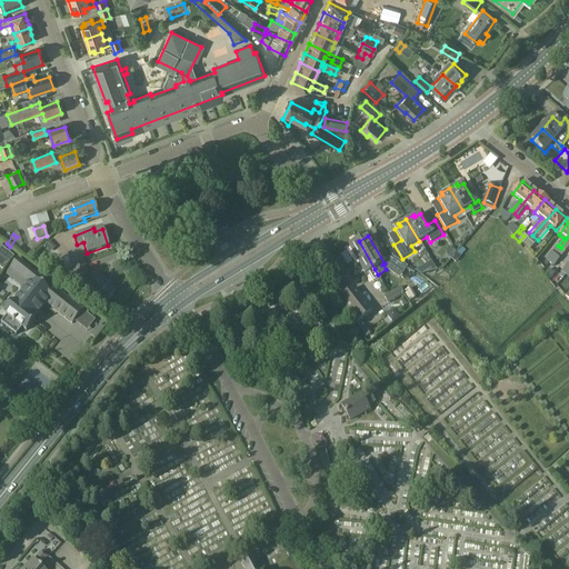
[(357,261),(365,275),(375,269),(359,241),(357,242),(357,240),(352,243),(353,245),(349,247),(350,249),(348,251),(355,262),(357,261)]
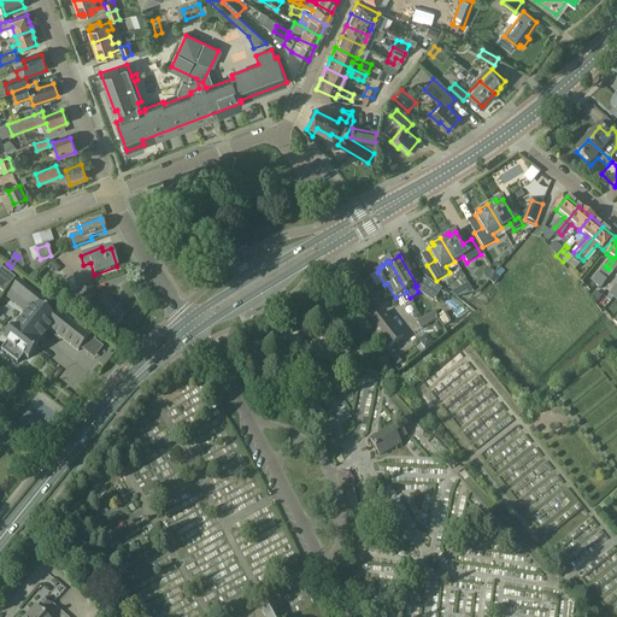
[(54,274),(60,268),(53,262),(48,266),(54,274)]
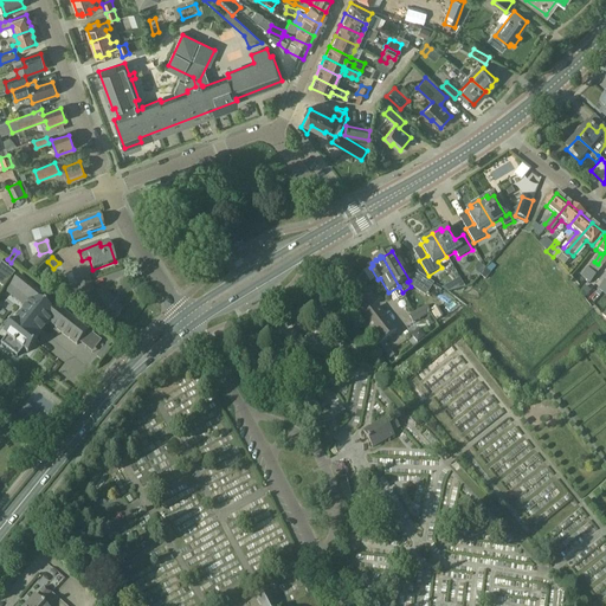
[(19,260),(23,270),(38,265),(37,260),(26,263),(25,258),(19,260)]
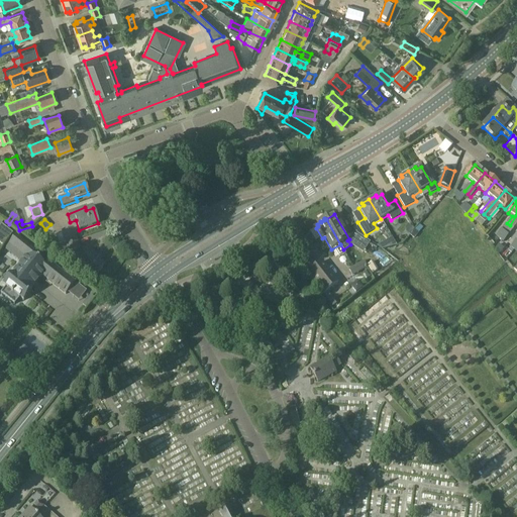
[(0,225),(0,233),(7,239),(12,233),(1,224),(0,225)]
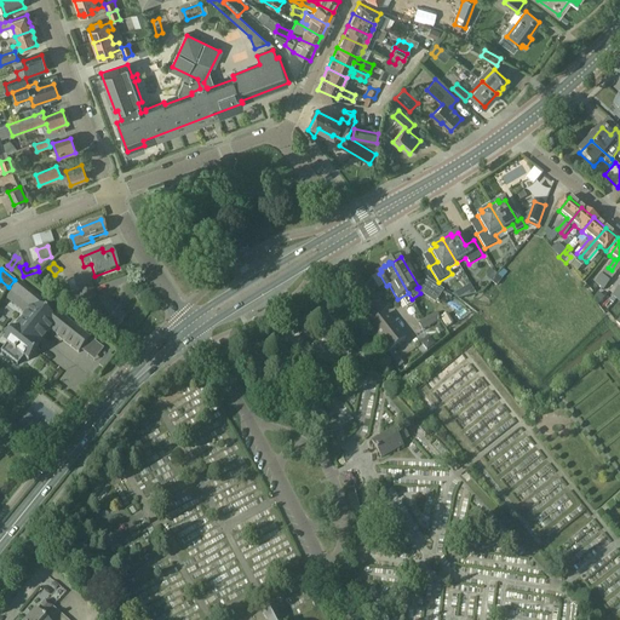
[(79,291),(92,287),(87,275),(74,280),(79,291)]
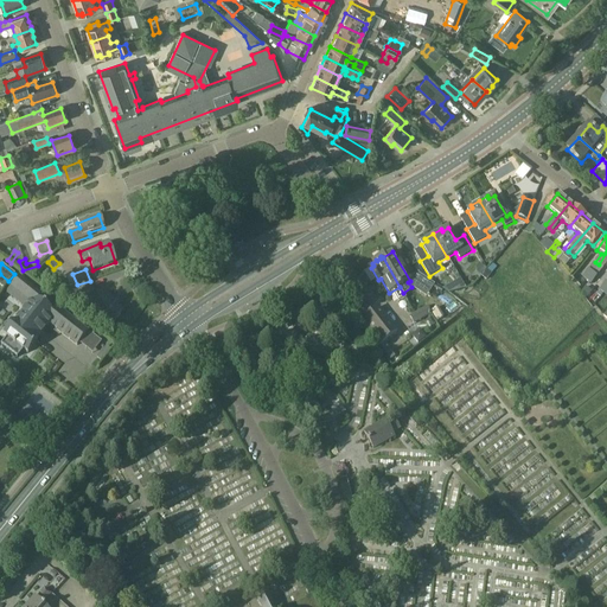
[(587,280),(593,273),(588,269),(583,278),(587,280)]
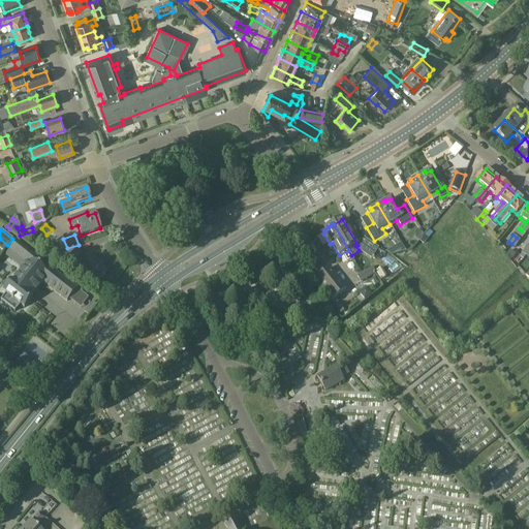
[(517,238),(511,244),(516,247),(520,240),(517,238)]
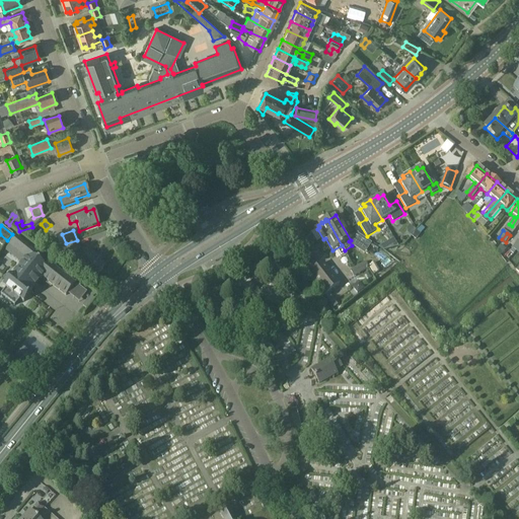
[(6,289),(1,296),(14,307),(20,300),(23,303),(43,278),(66,296),(75,284),(49,264),(45,268),(29,256),(33,251),(16,237),(5,251),(21,265),(3,287),(6,289)]
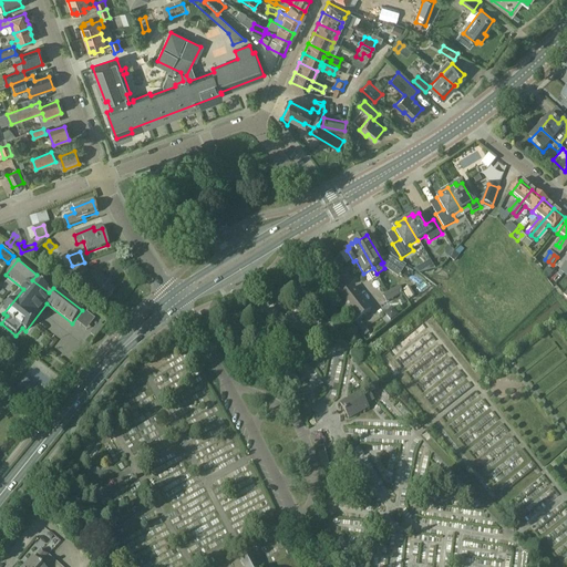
[(84,263),(72,266),(75,277),(88,272),(84,263)]
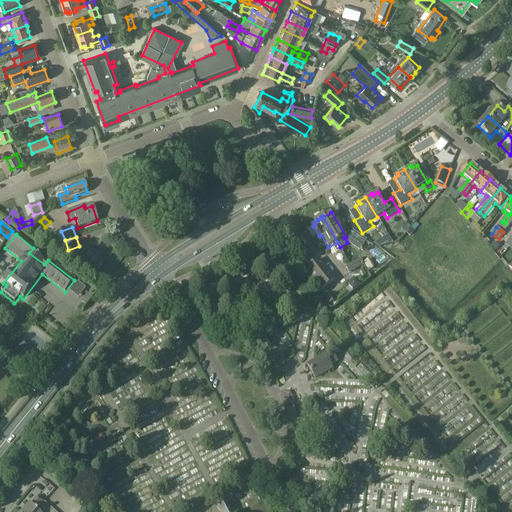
[(494,242),(490,247),(495,252),(499,246),(494,242)]
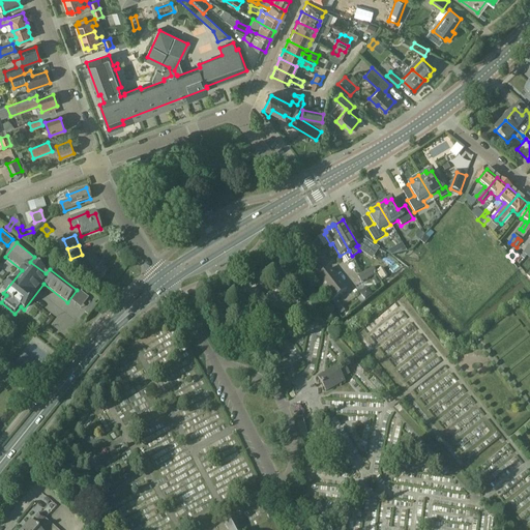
[(97,285),(108,272),(102,268),(104,266),(89,254),(83,262),(87,265),(81,272),(97,285)]
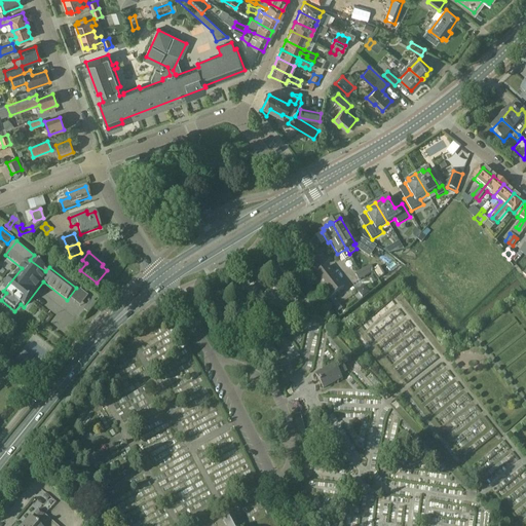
[(60,253),(53,257),(58,263),(64,258),(60,253)]
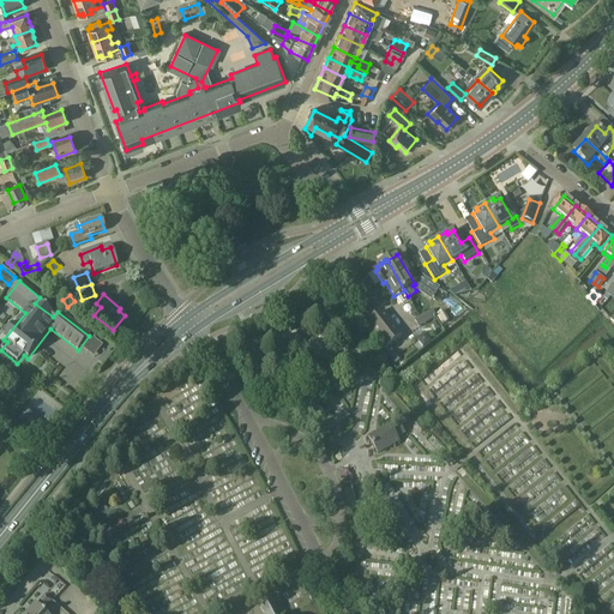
[(384,348),(401,335),(383,308),(371,315),(365,307),(356,314),(384,348)]
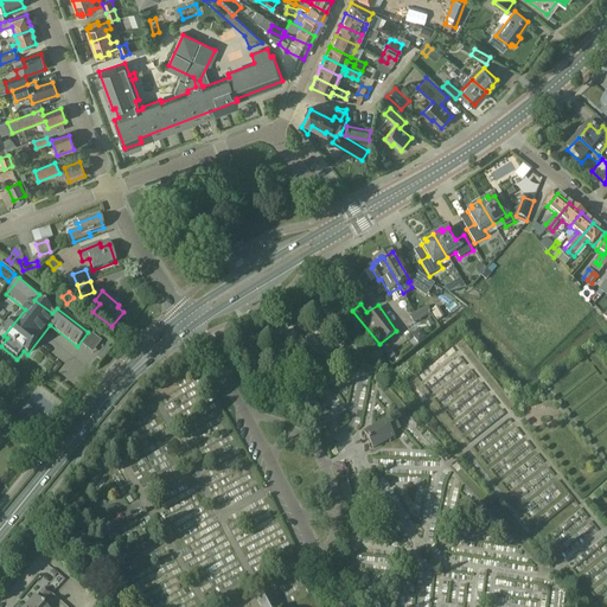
[(414,323),(429,314),(426,307),(410,317),(414,323)]
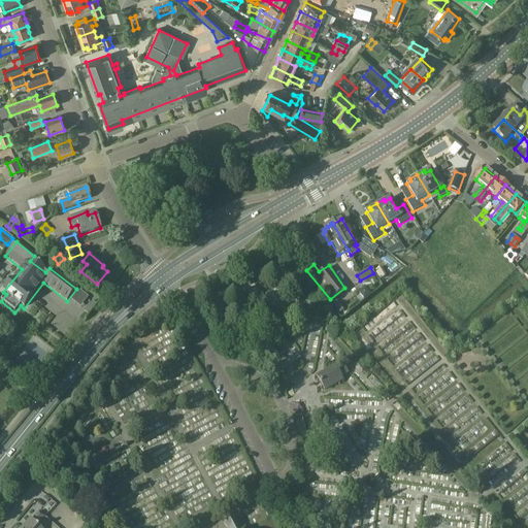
[(466,274),(455,284),(466,296),(476,286),(466,274)]
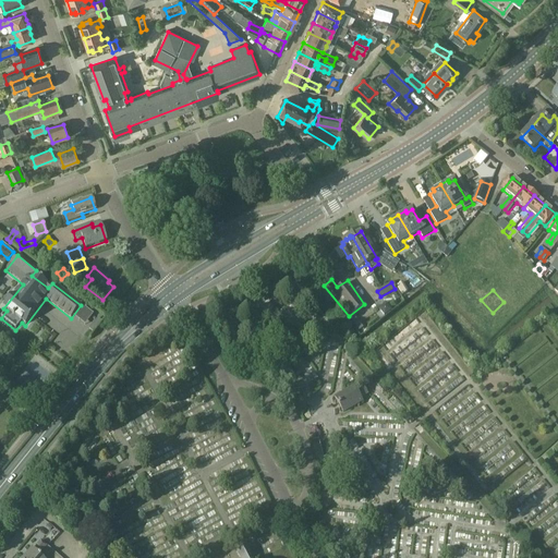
[(386,303),(378,308),(384,316),(391,310),(386,303)]
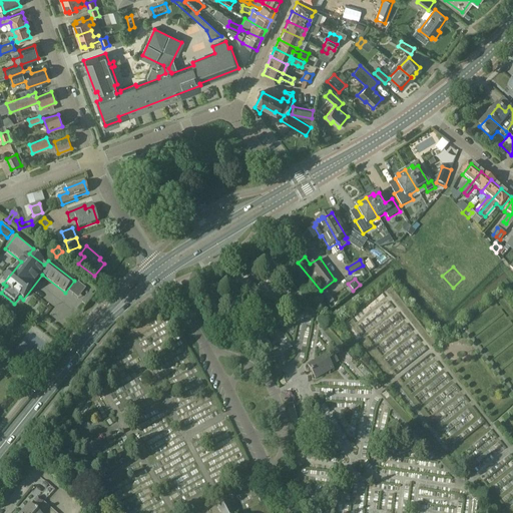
[(21,340),(14,349),(29,362),(36,353),(26,345),(28,343),(22,338),(21,340)]
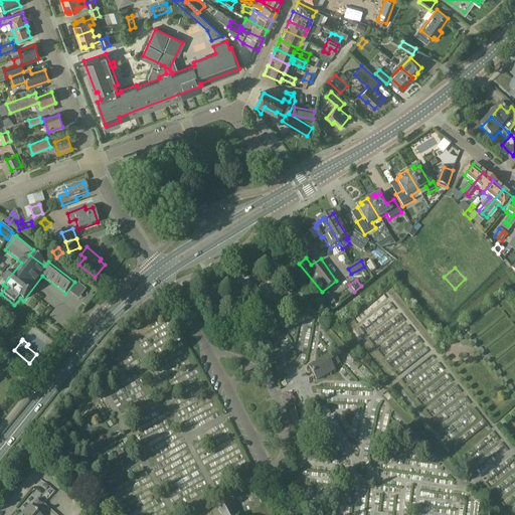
[(178,343),(172,348),(178,355),(184,351),(178,343)]
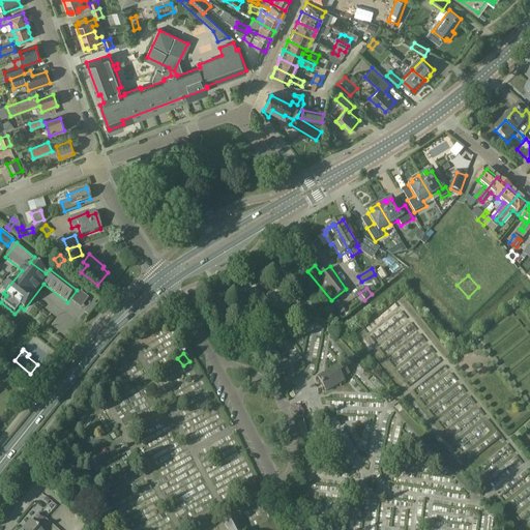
[(348,374),(345,366),(336,371),(335,367),(318,377),(326,391),(344,382),(341,378),(348,374)]
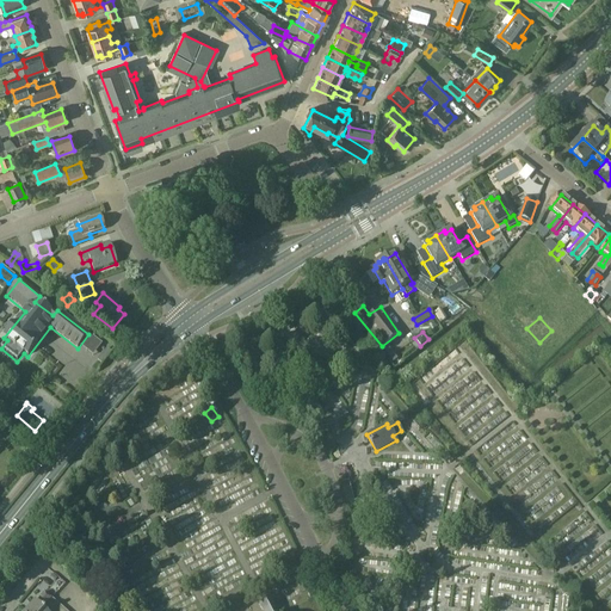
[(504,548),(501,557),(516,561),(518,551),(504,548)]
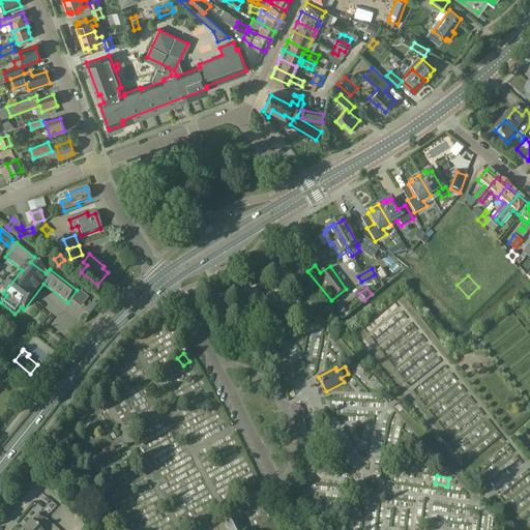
[(37,529),(36,529),(45,519),(38,513),(30,523),(23,529),(56,529),(50,523),(42,529),(37,529)]
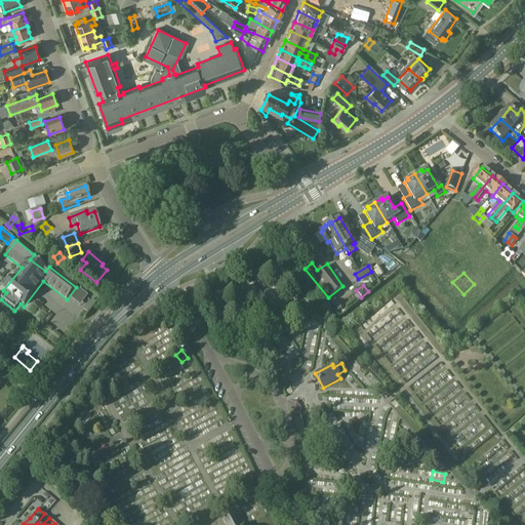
[(37,524),(42,524),(49,518),(44,514),(36,524),(37,524)]
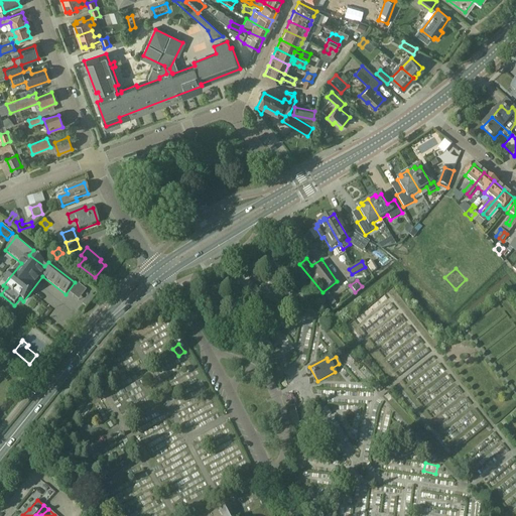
[(221,515),(232,515),(228,507),(219,511),(221,515)]
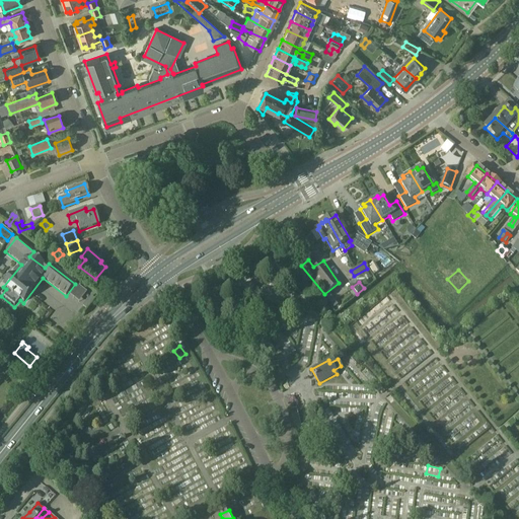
[(427,510),(426,517),(437,518),(437,511),(427,510)]
